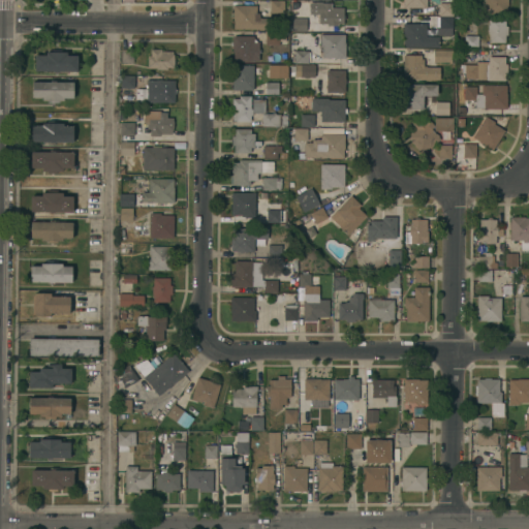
[(270,0),(283,0),(283,12),(269,12),(270,0)]
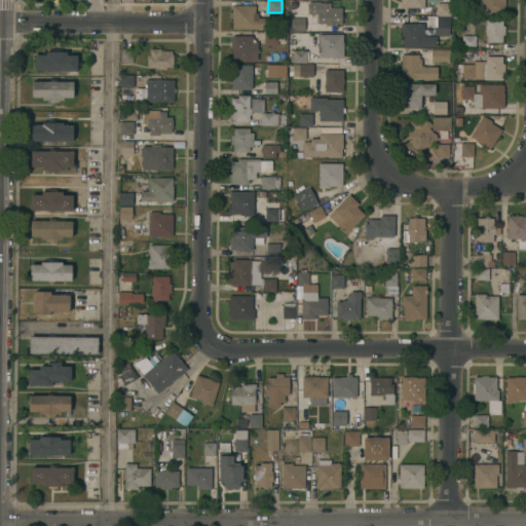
[(399,0),(400,8),(423,8),(423,0),(399,0)]
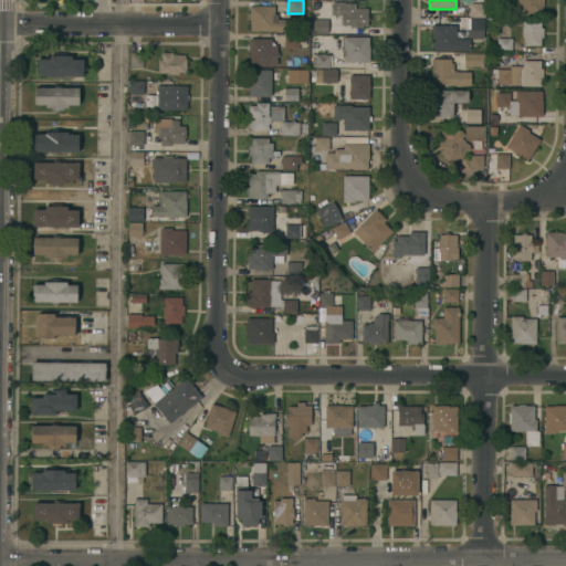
[(543,0),(543,14),(517,14),(517,0),(543,0)]
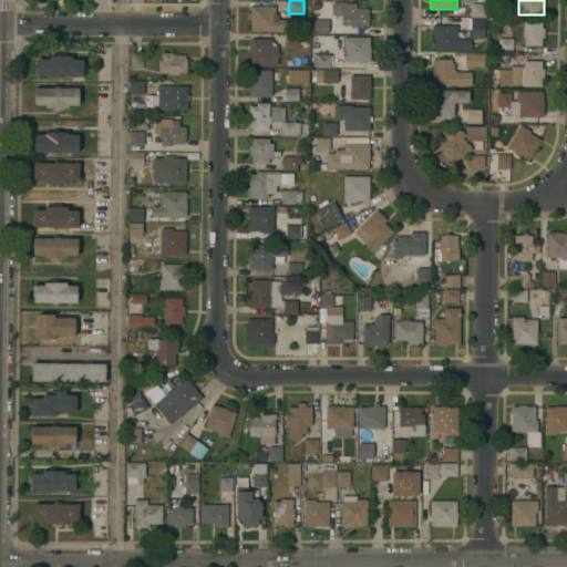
[(470,17),(470,2),(484,2),(484,17),(470,17)]
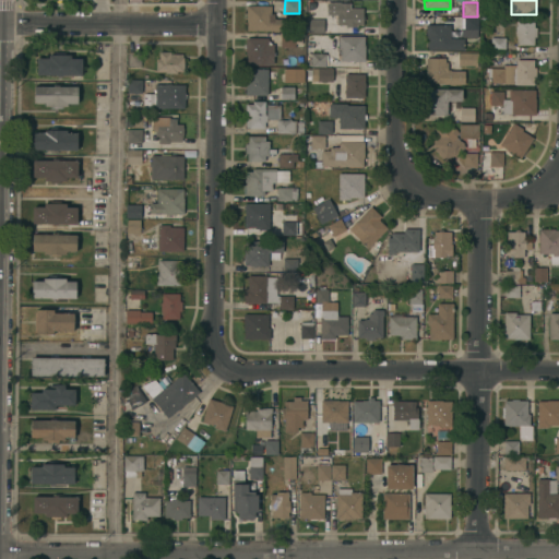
[(246,21),(246,4),(270,4),(270,13),(273,13),(273,19),(285,19),(285,31),(246,30),(246,21)]
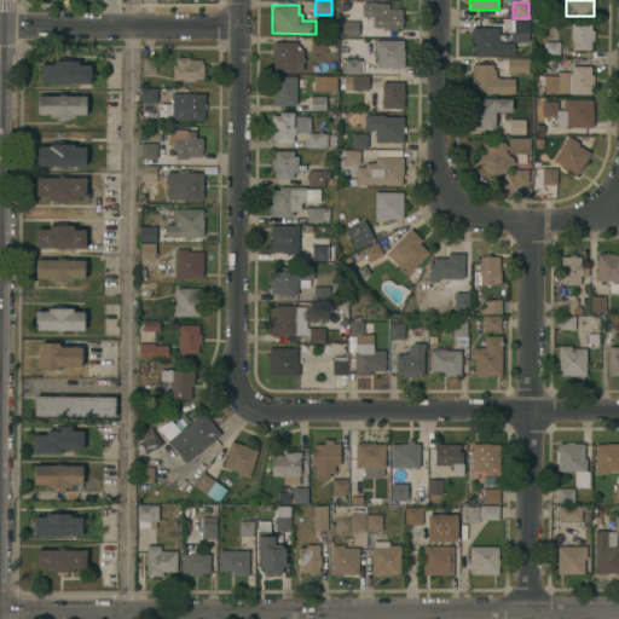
[(372,13),(375,13),(375,6),(387,6),(387,9),(400,9),(400,16),(403,17),(403,21),(400,23),(400,28),(393,28),(393,29),(382,29),(382,27),(372,27),(372,13)]
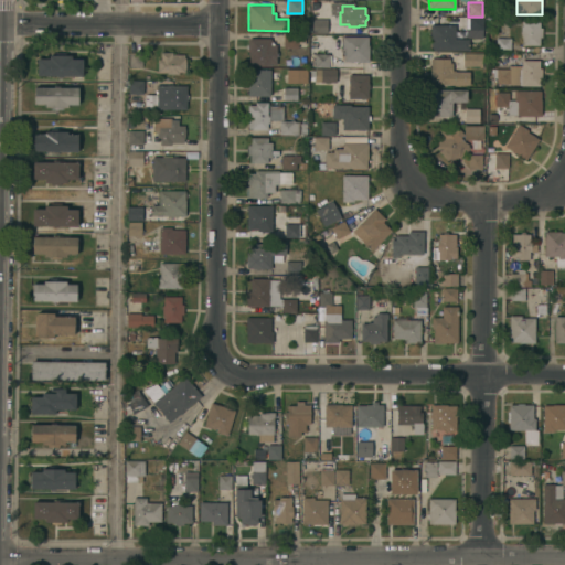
[(482,38),(468,36),(468,17),(482,17),(482,38)]
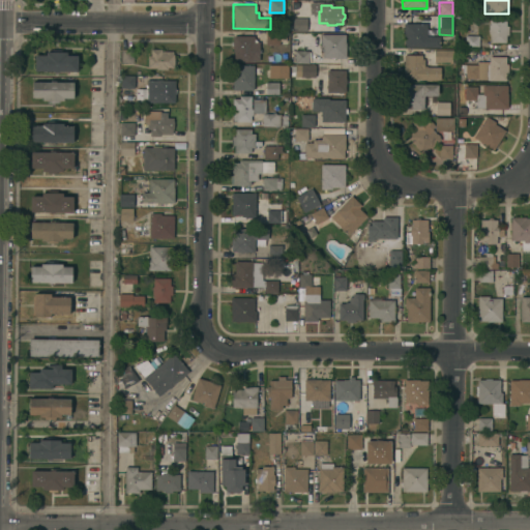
[(304,31),(304,19),(291,19),(292,31),(304,31)]
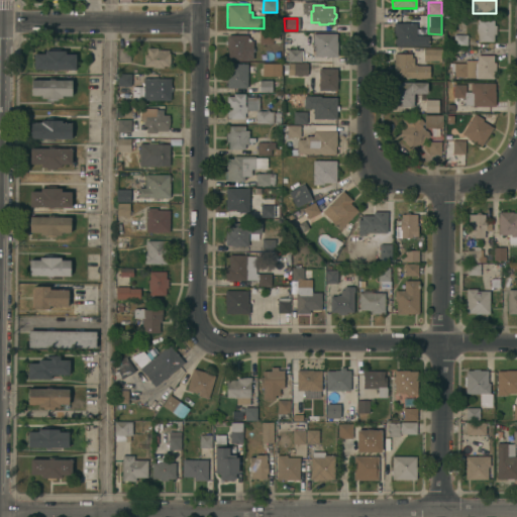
[(477,40),(477,32),(476,32),(476,23),(477,23),(477,21),(493,21),(493,24),(495,24),(495,33),(493,33),(493,40),(477,40)]
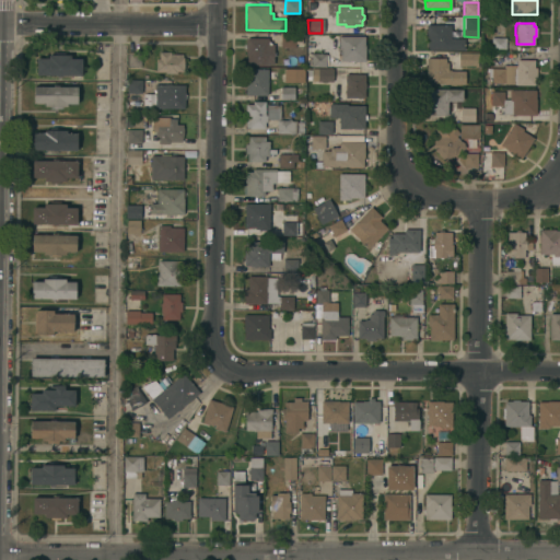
[(427,49),(427,39),(426,39),(426,24),(451,24),(451,37),(464,38),(464,49),(427,49)]
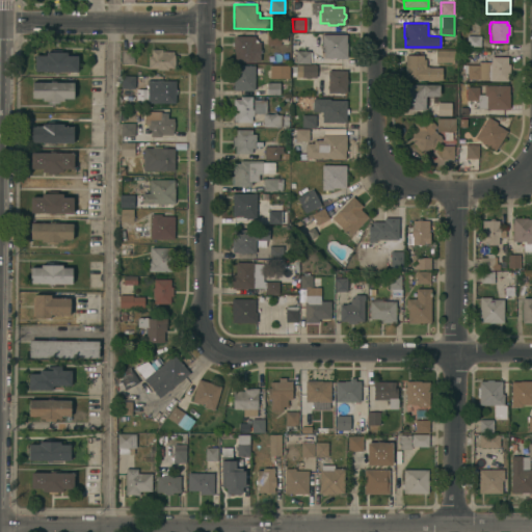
[(266,31),(281,32),(280,45),(266,45),(266,31)]
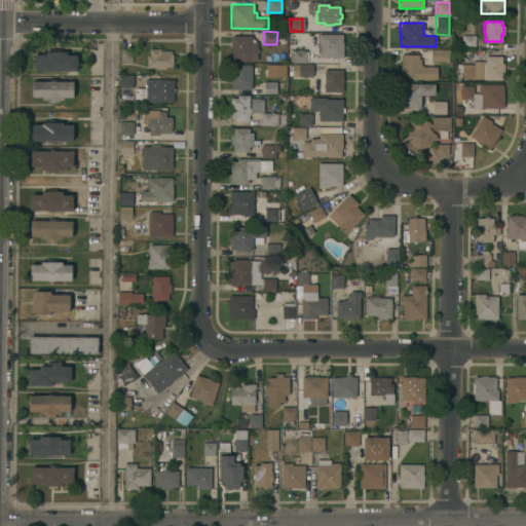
[(318,44),(317,44),(317,33),(342,33),(342,42),(342,57),(318,57),(318,44)]
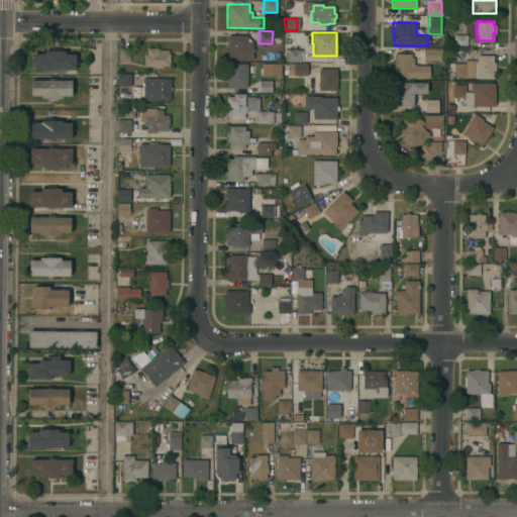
[(252,40),(252,47),(253,47),(253,50),(251,50),(251,59),(227,59),(227,44),(225,44),(225,40),(227,40),(227,34),(247,34),(247,36),(250,40),(252,40)]
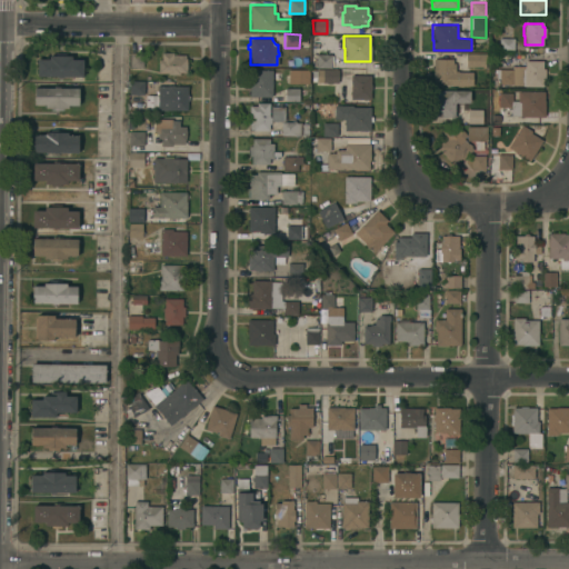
[(513,38),(513,51),(499,51),(499,38),(513,38)]
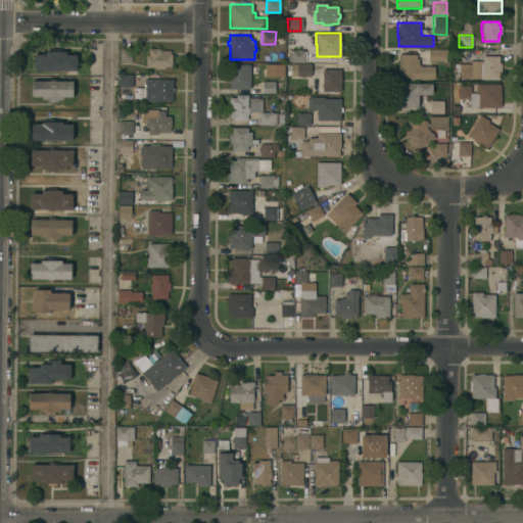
[(120,48),(131,48),(131,61),(119,61),(120,48)]
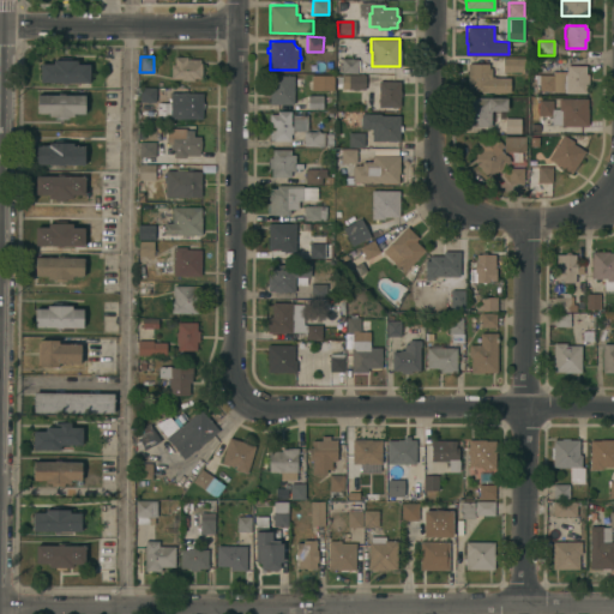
[(170,64),(174,64),(174,56),(186,56),(186,59),(199,59),(199,62),(200,62),(200,78),(193,78),(193,80),(181,80),(181,78),(170,78),(170,64)]
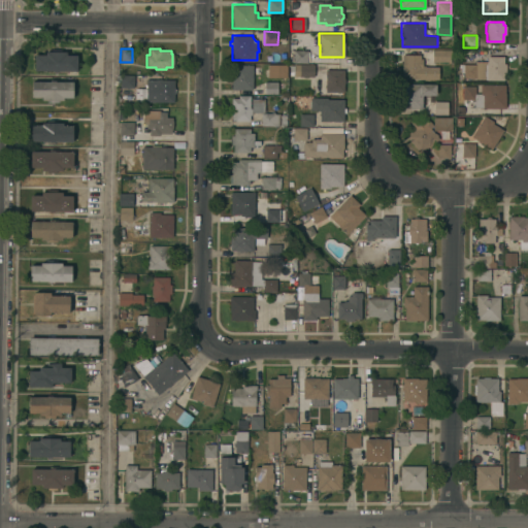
[(451,50),(451,58),(450,57),(450,62),(432,61),(432,48),(451,50)]
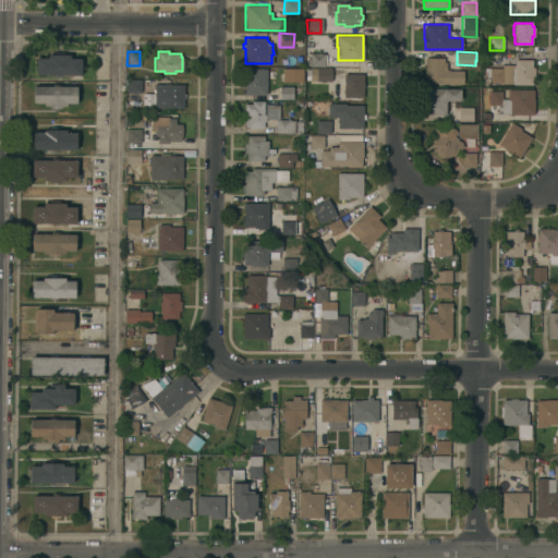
[(310,52),(324,52),(324,65),(310,65),(310,52)]
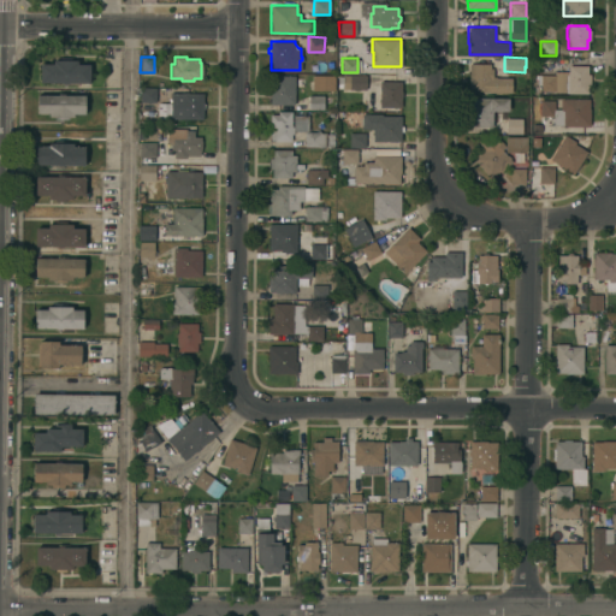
[(40,63),(53,64),(53,59),(80,60),(80,64),(89,64),(89,82),(40,82),(40,63)]
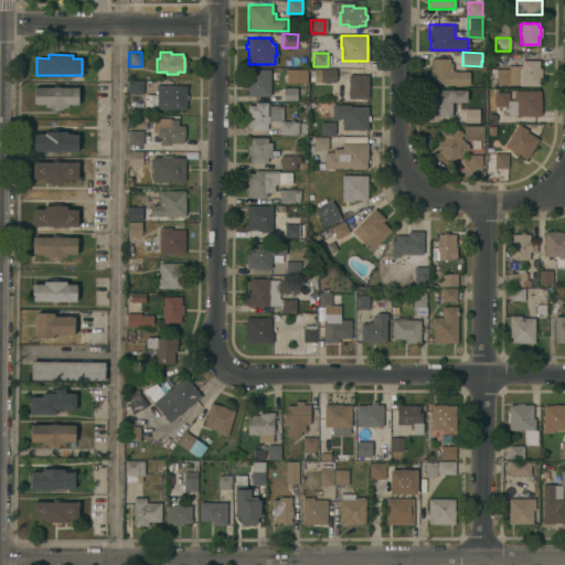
[(448,84),(448,83),(436,83),(436,81),(433,80),(433,82),(430,82),(430,57),(449,57),(449,62),(451,62),(451,70),(454,70),(454,71),(469,71),(469,85),(448,84)]
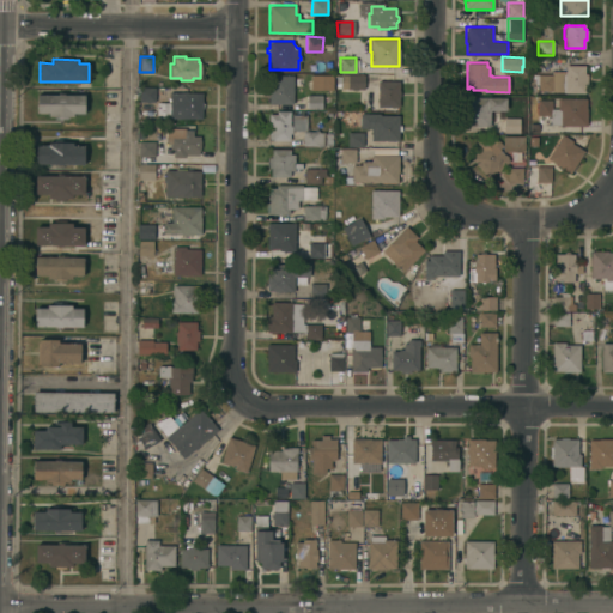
[(565,92),(562,91),(532,91),(532,85),(534,85),(534,74),(551,74),(551,71),(565,71),(565,65),(584,65),(584,73),(587,73),(587,84),(584,84),(584,92),(565,92)]
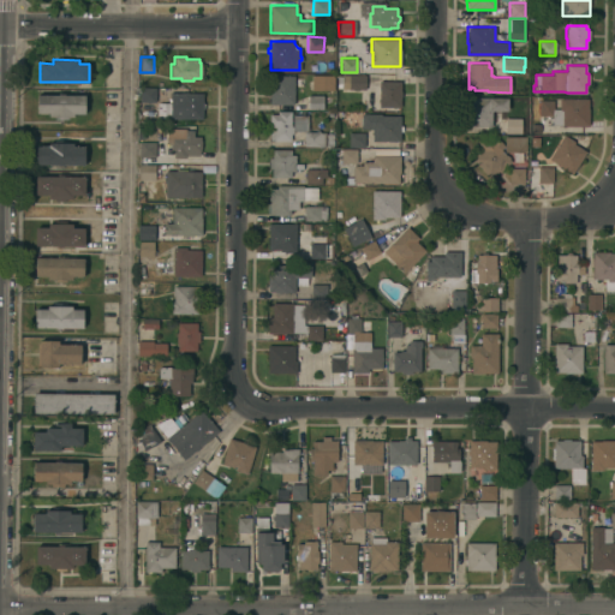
[(269,75),(293,75),(293,105),(269,105),(269,75)]
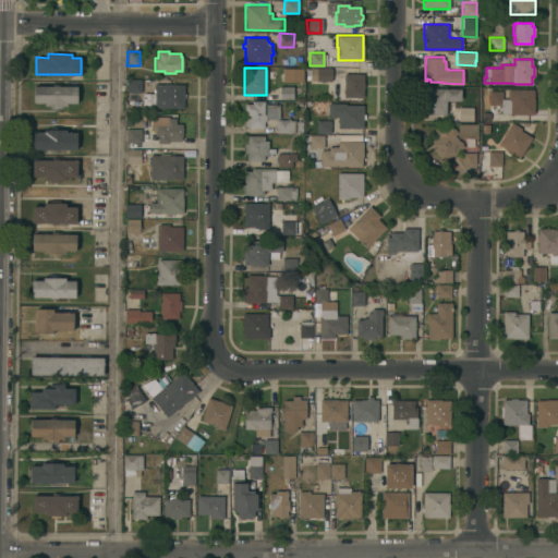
[(331,68),(331,81),(329,81),(329,82),(327,82),(327,81),(310,81),(310,79),(305,79),(305,69),(310,69),(310,68),(331,68)]
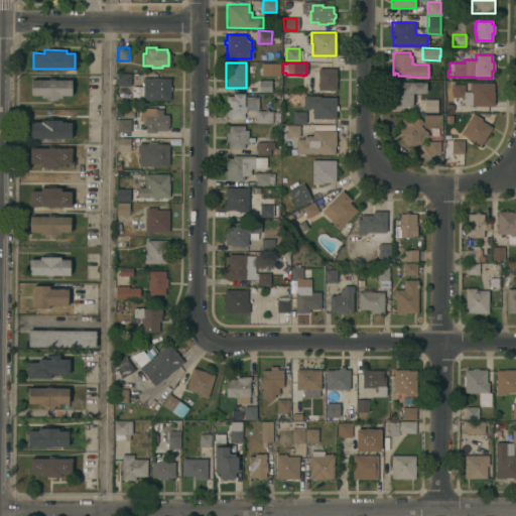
[(260,76),(279,77),(279,63),(260,63),(260,76)]
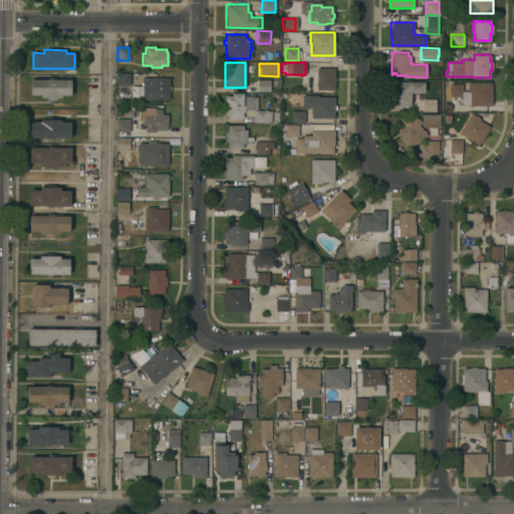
[(316,67),(334,67),(334,89),(316,88),(316,67)]
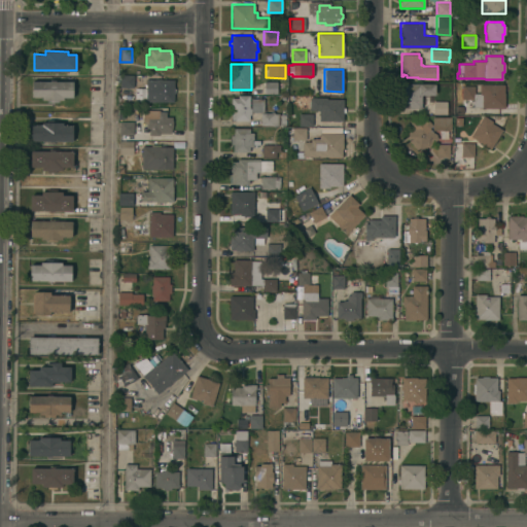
[(119,74),(133,74),(133,86),(119,86),(119,74)]
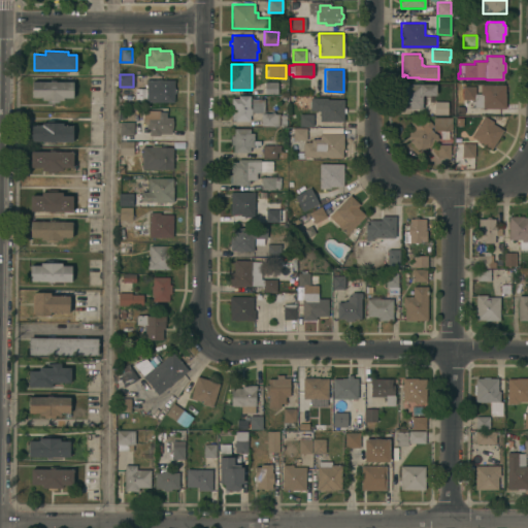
[(173,79),(173,102),(145,101),(145,78),(173,79)]
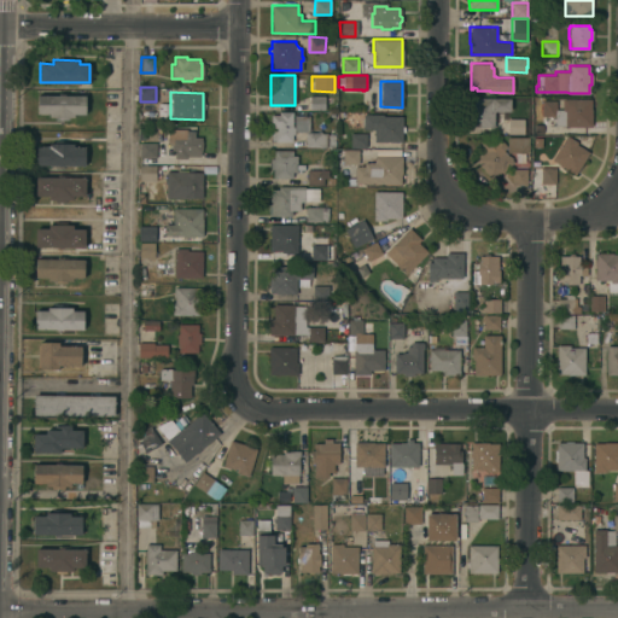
[(85,95),(85,114),(74,114),(74,116),(68,116),(68,120),(54,118),(54,116),(48,116),(48,114),(36,114),(36,94),(85,95)]
